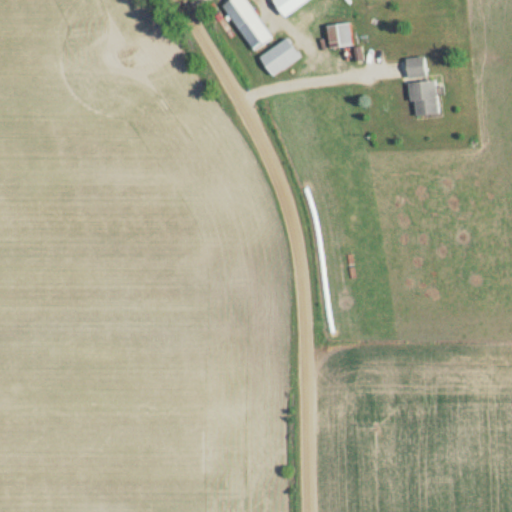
[(235,0),(224,8),(255,54),(276,39),(249,0),(235,0)]
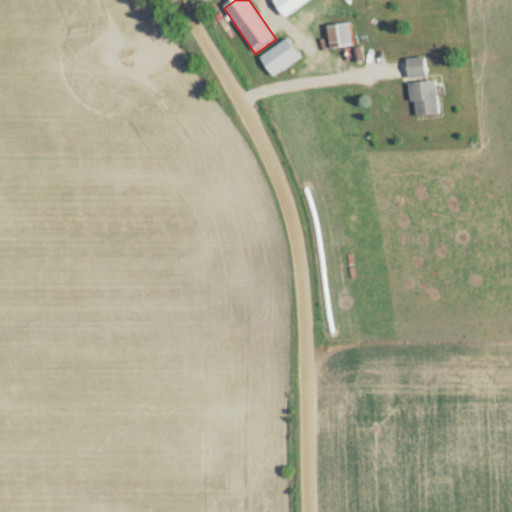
[(330,48),(357,47),(356,24),(329,26),(330,48)]
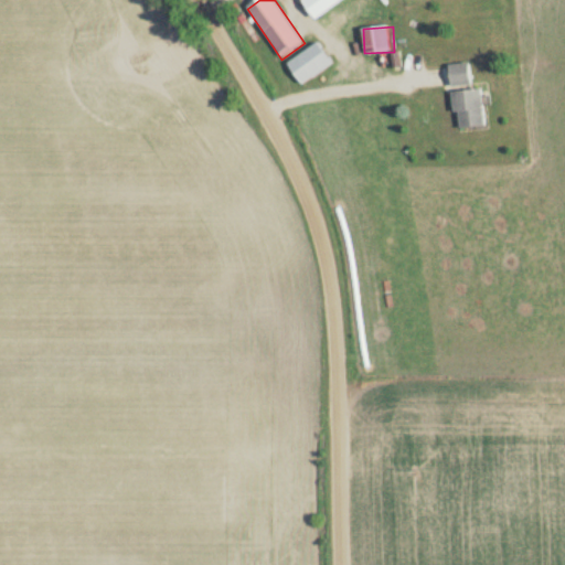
[(337,63),(321,42),(288,65),(302,86),(337,63)]
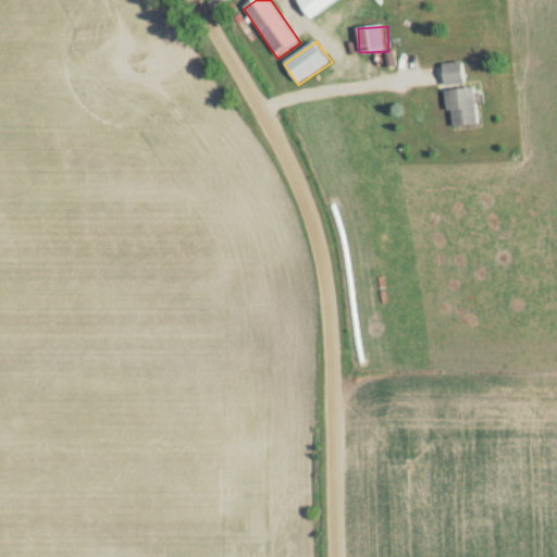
[(470,85),(469,63),(447,63),(448,86),(470,85)]
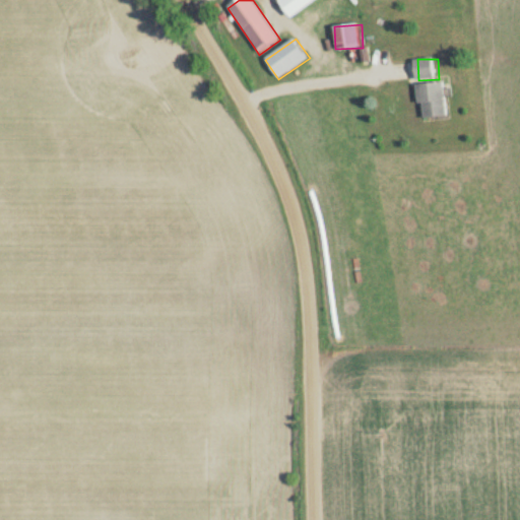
[(425,119),(451,115),(447,81),(419,84),(425,119)]
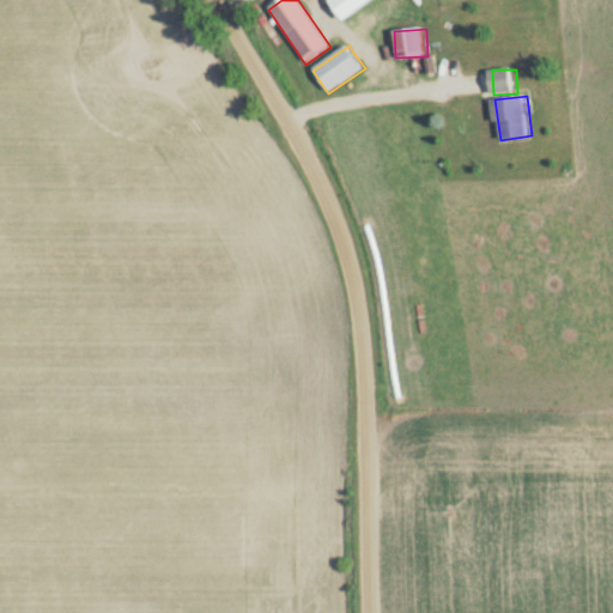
All buildings are outlined.
